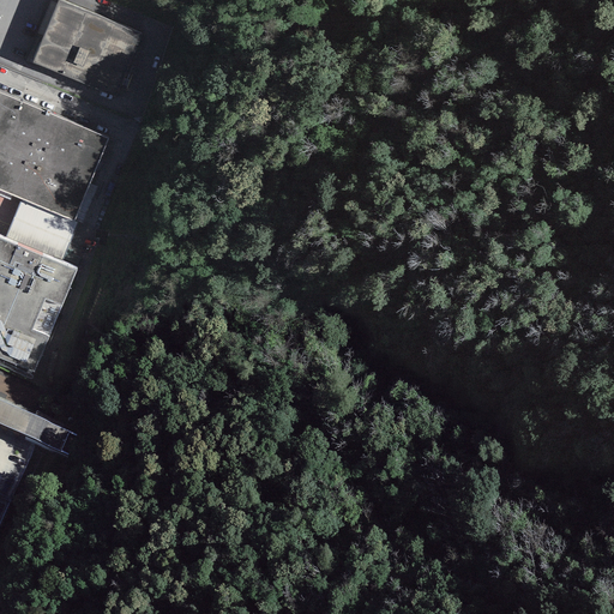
[(156,38),(61,0),(58,0),(32,62),(130,103),(156,38)]
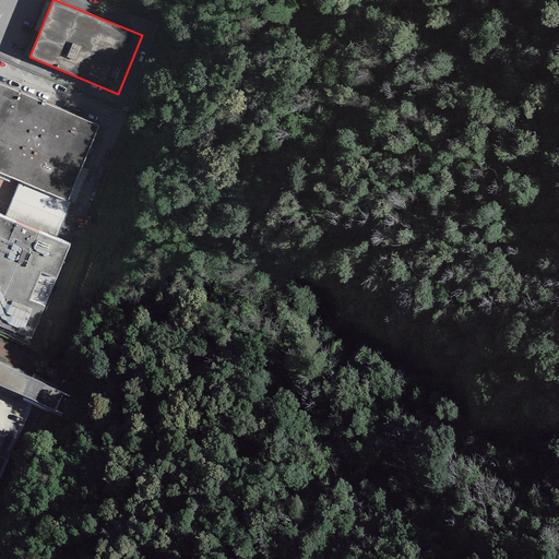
[(98,126),(0,83),(0,174),(19,181),(67,202),(98,126)]
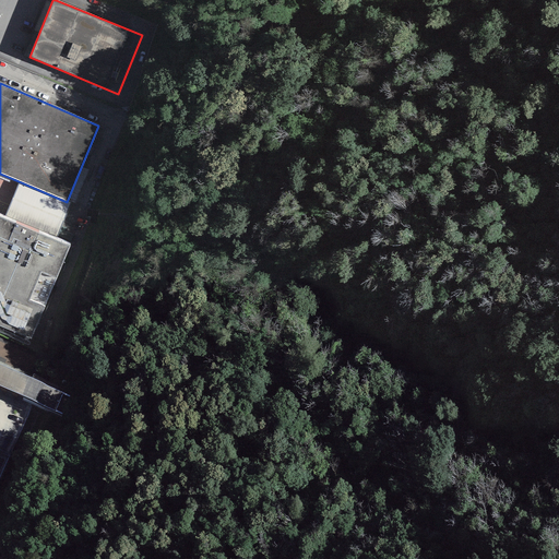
[(71,203),(67,202),(19,181),(4,215),(57,237),(71,203)]
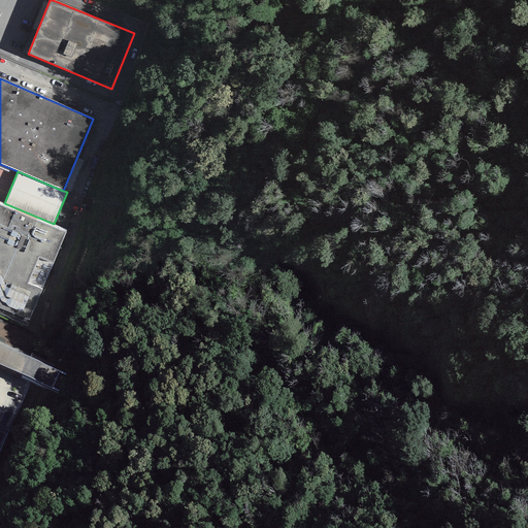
[(0,308),(29,321),(66,230),(54,224),(4,203),(0,201),(0,308)]
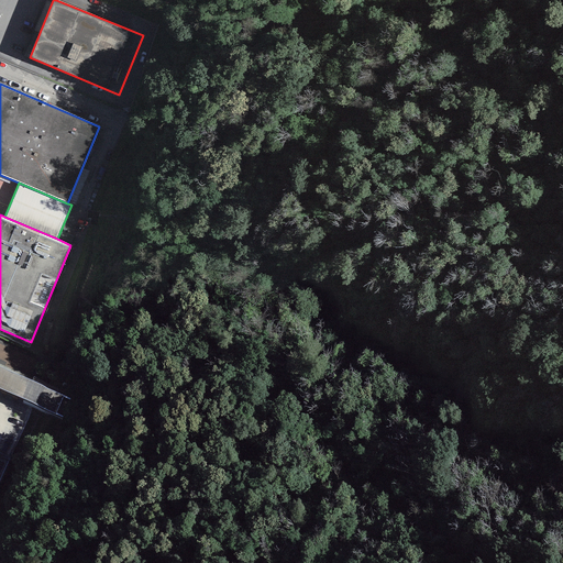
[(70,398),(0,366),(0,388),(62,417),(70,398)]
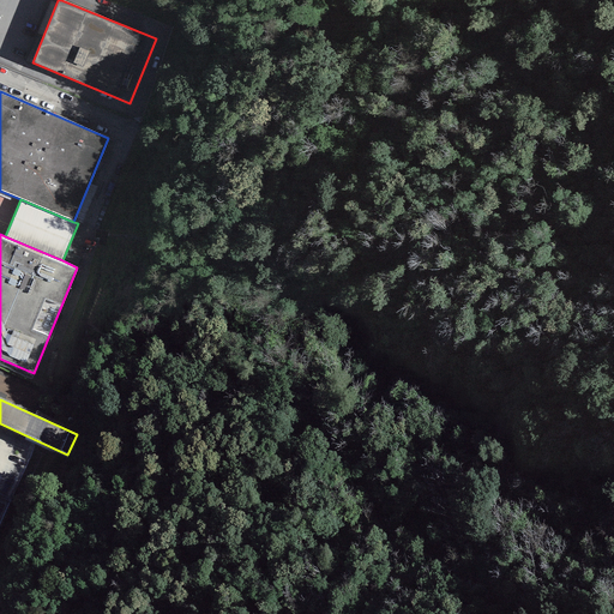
[(0,522),(11,498),(0,492),(0,522)]
